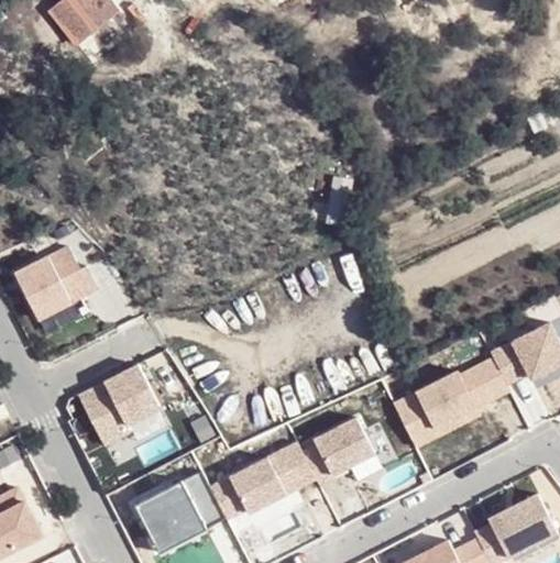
[(101,0),(65,0),(50,12),(75,44),(112,14),(101,0)]
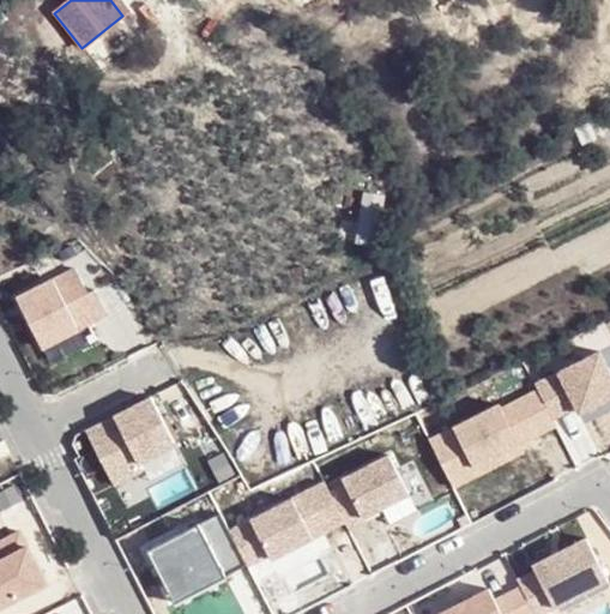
[(85,293),(73,268),(16,298),(41,348),(104,314),(92,289),(85,293)]
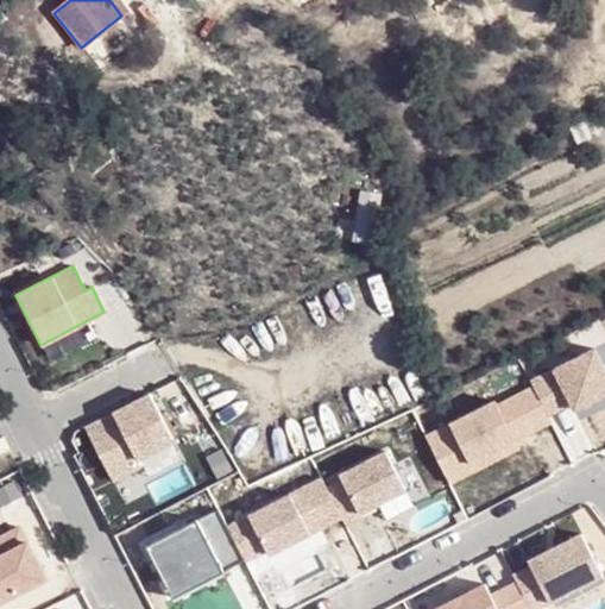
[(604,366),(592,343),(546,366),(566,405),(604,387),(604,366)]
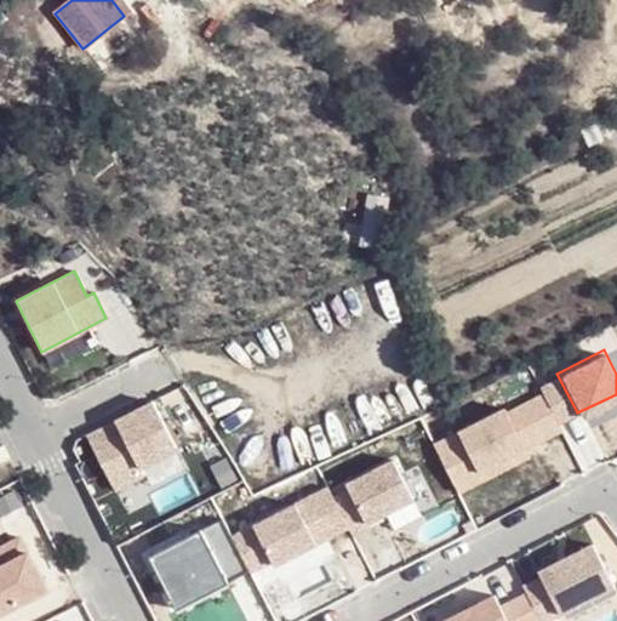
[(556,374),(536,386),(538,391),(556,425),(577,412),(556,374)]
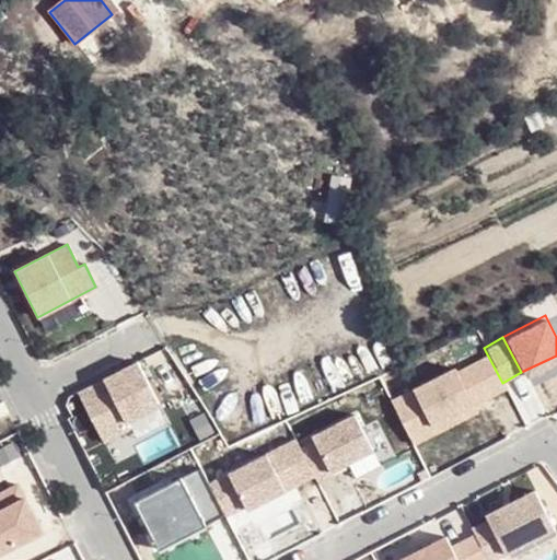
[(502,383),(486,352),(454,369),(451,363),(385,397),(410,444),(507,393),(502,383)]
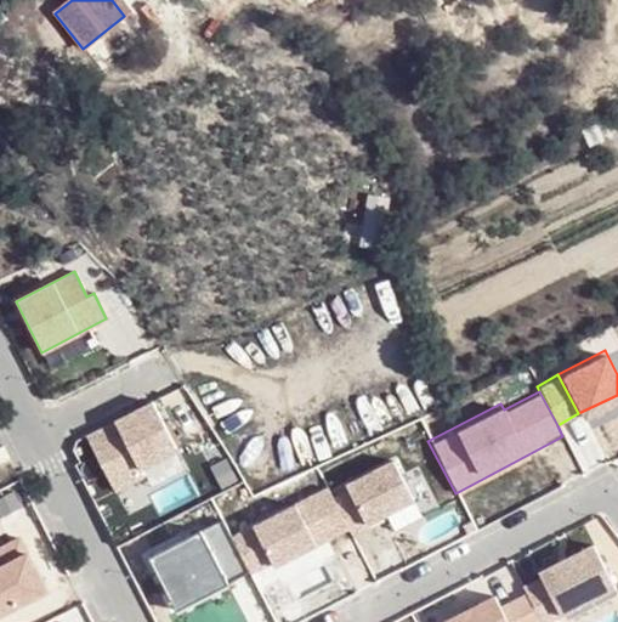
[(151,402),(85,436),(114,491),(142,476),(139,469),(176,450),(151,402)]
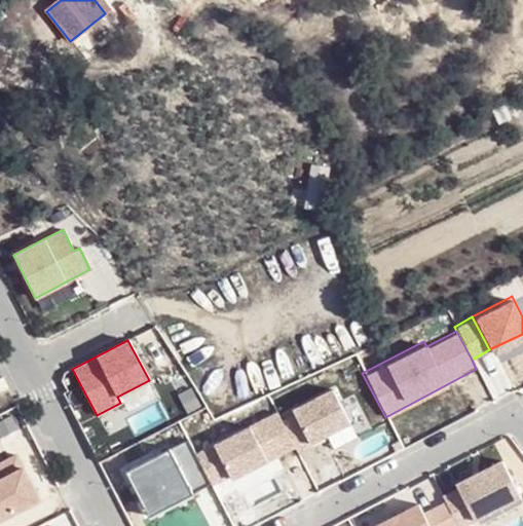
[(294,415),(281,422),(295,450),(297,454),(311,447),(310,443),(348,423),(332,389),(292,410),(294,415)]
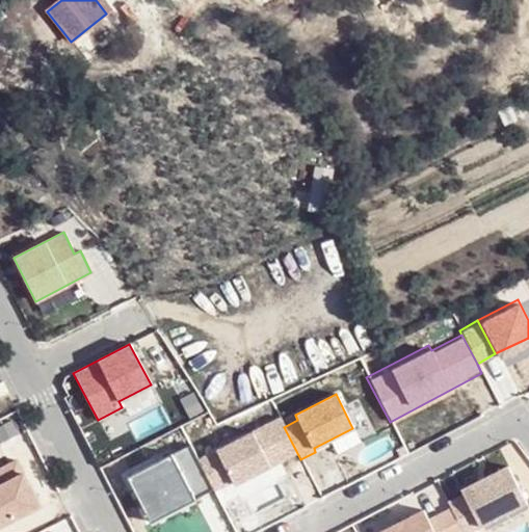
[(298,455),(284,427),(280,418),(254,429),(259,437),(222,456),(217,449),(197,459),(213,489),(234,479),(239,488),(278,472),(273,467),(298,455)]
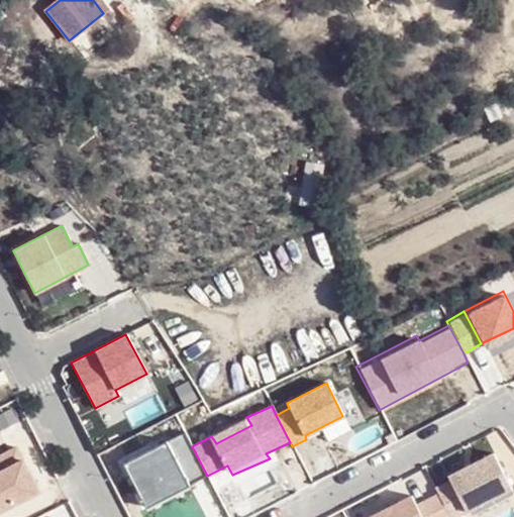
[(184,431),(122,463),(140,499),(183,477),(188,486),(207,476),(192,446),(184,431)]
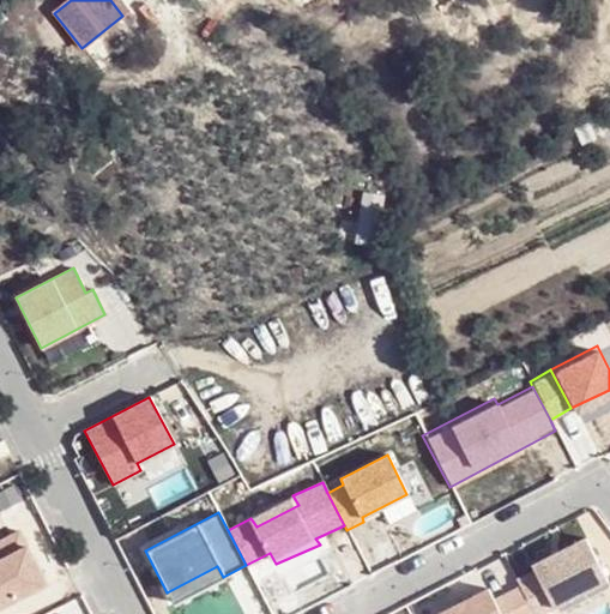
[(0,606),(46,583),(17,527),(0,535),(0,606)]
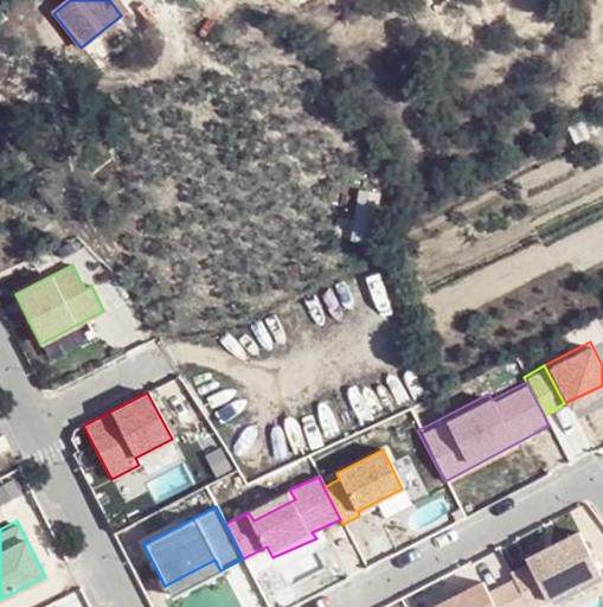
[(510,574),(513,581),(526,606),(533,606),(598,574),(577,532),(525,560),(527,566),(510,574)]
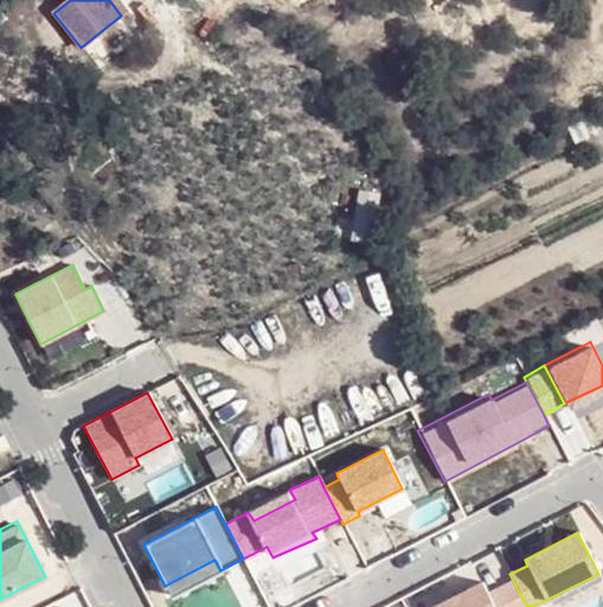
[(215,560),(165,586),(171,596),(220,570),(215,560)]
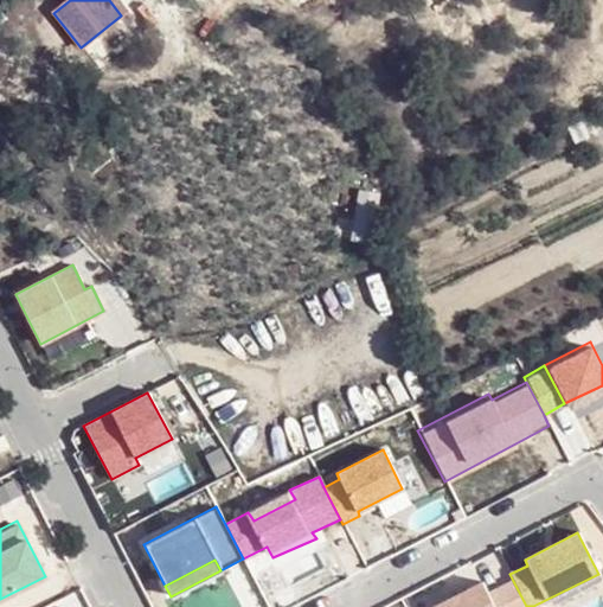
[(526,606),(513,581),(487,594),(481,582),(432,606),(526,606)]
